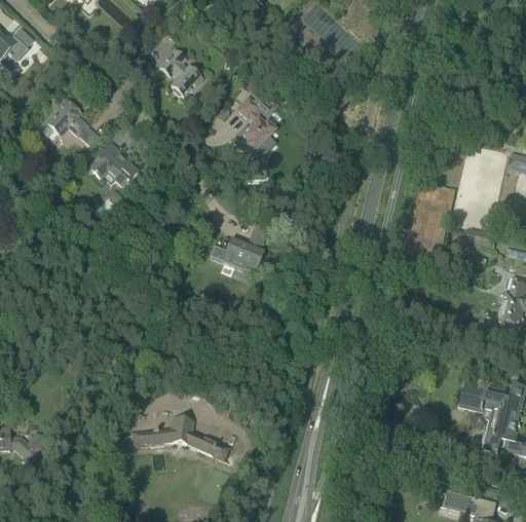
[(155,4),(150,9),(153,13),(159,7),(155,4)]
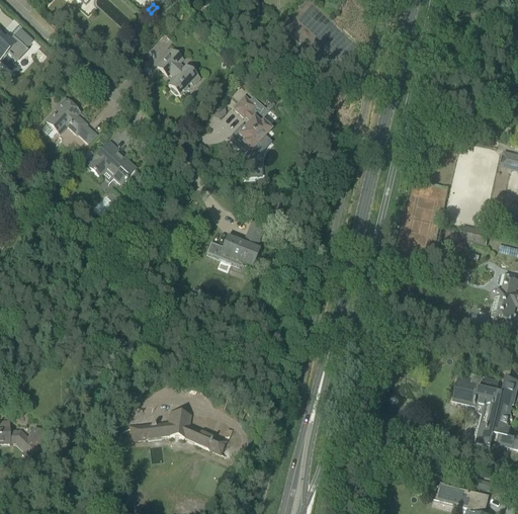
[(0,54),(2,56),(6,52),(7,53),(11,57),(14,59),(14,60),(26,48),(25,47),(13,35),(10,38),(7,35),(5,37),(0,33),(0,54)]
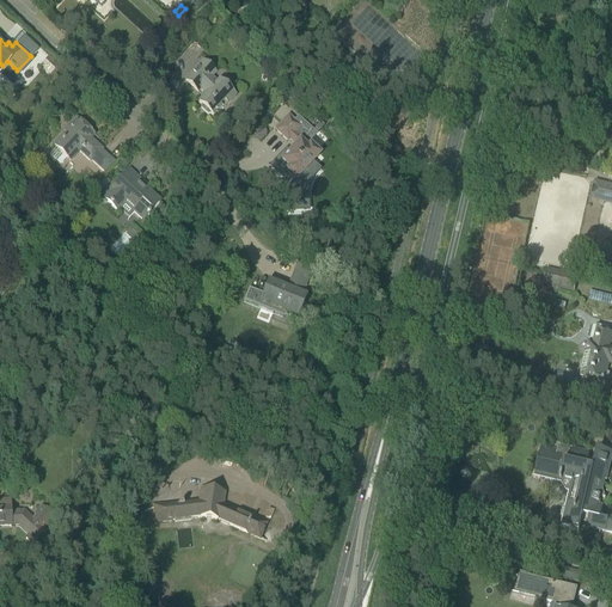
[(203,57),(194,68),(185,77),(199,87),(201,85),(207,91),(199,99),(213,112),(221,103),(220,102),(224,97),(228,100),(236,92),(219,77),(218,79),(212,73),(216,68),(203,57)]
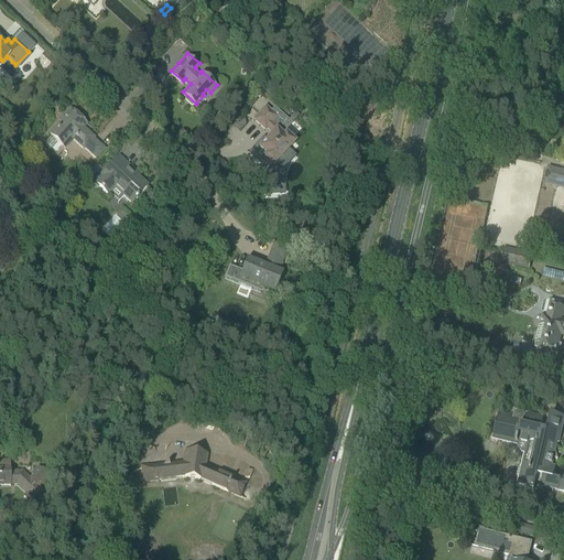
[(253,151),(268,164),(269,182),(267,182),(268,189),(283,189),(283,182),(282,182),(281,154),(289,146),(294,139),(283,129),(292,120),(274,104),(270,108),(266,104),(253,116),(266,127),(267,125),(272,130),(259,144),(260,146),(255,151),(253,151)]
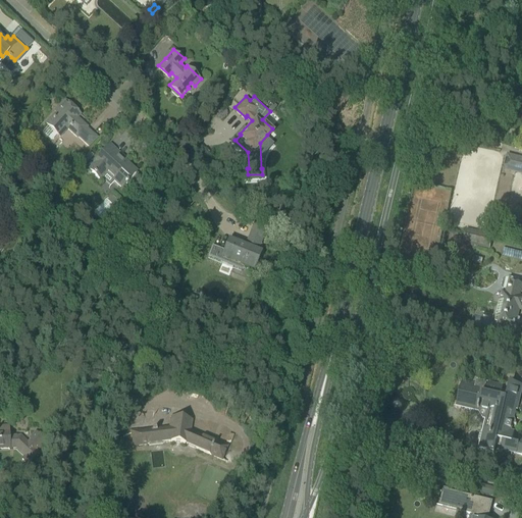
[(59,106),(46,121),(48,122),(58,132),(65,123),(77,135),(79,134),(89,143),(97,134),(87,124),(88,124),(73,111),(76,107),(65,97),(58,105),(59,106)]
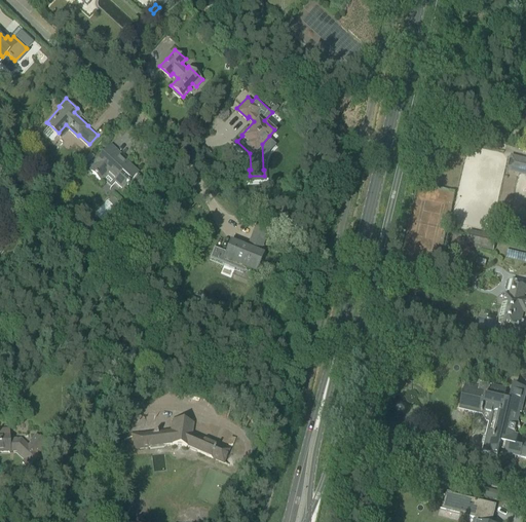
[(275,101),(269,108),(273,111),(279,105),(275,101)]
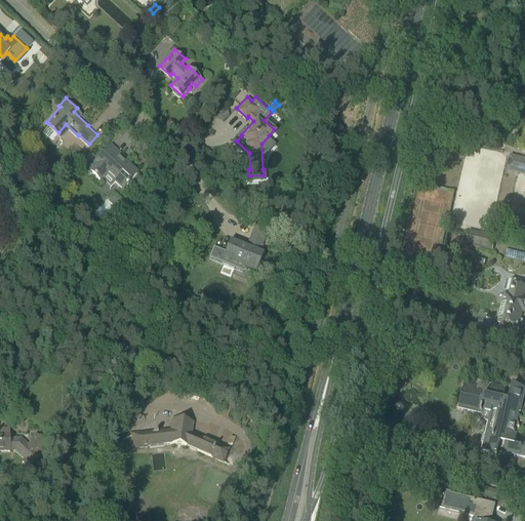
[(111,143),(105,150),(95,160),(96,161),(90,167),(101,177),(107,170),(123,186),(137,169),(120,154),(122,152),(111,143)]
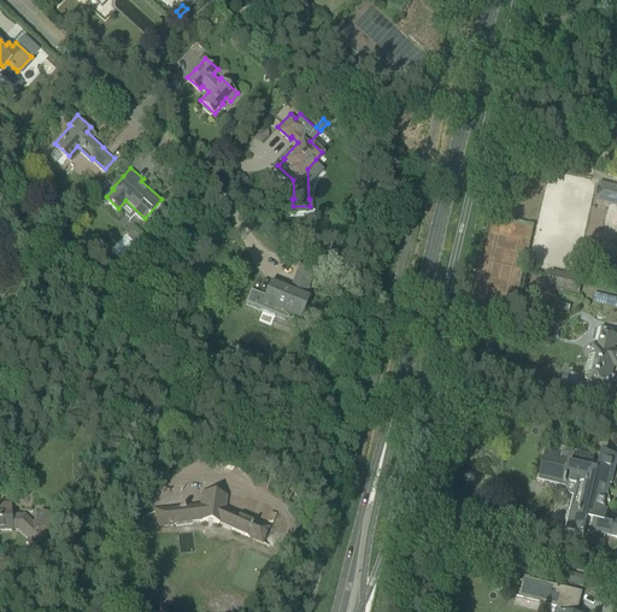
[(94,187),(100,193),(112,180),(106,172),(94,187)]
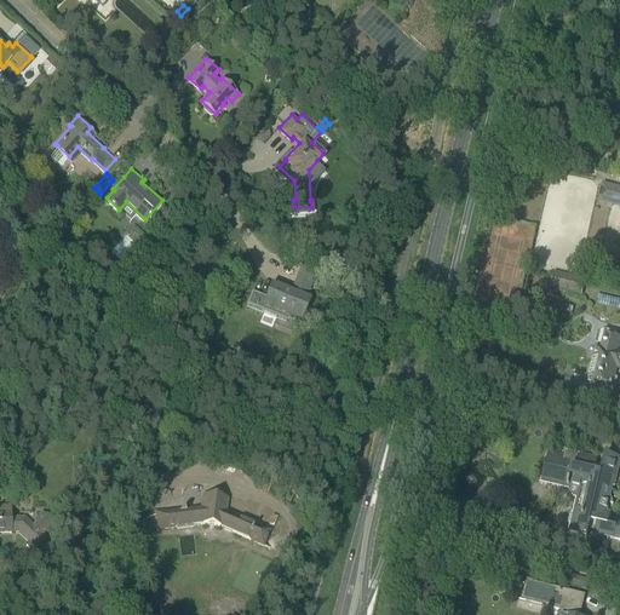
[(619,182),(604,178),(598,197),(619,202),(619,182)]
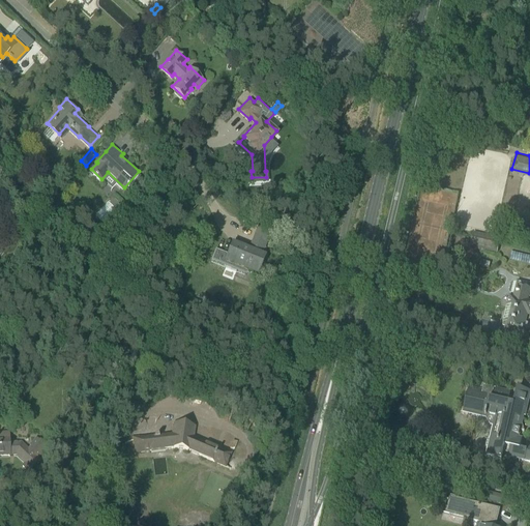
[(137,188),(142,194),(147,188),(142,183),(137,188)]
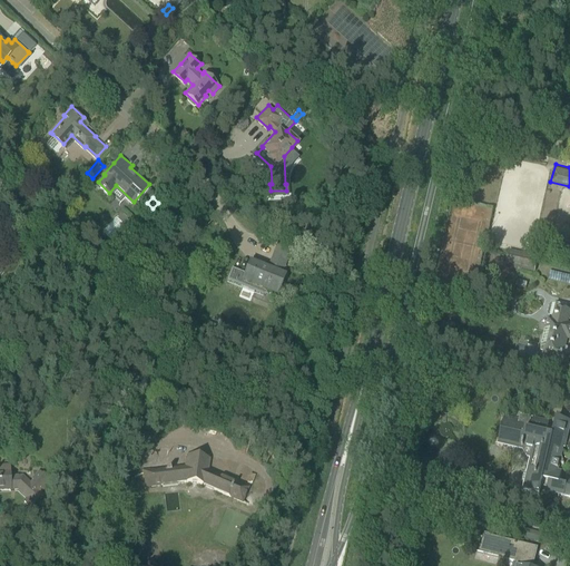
[(31,216),(27,222),(33,227),(38,223),(31,216)]
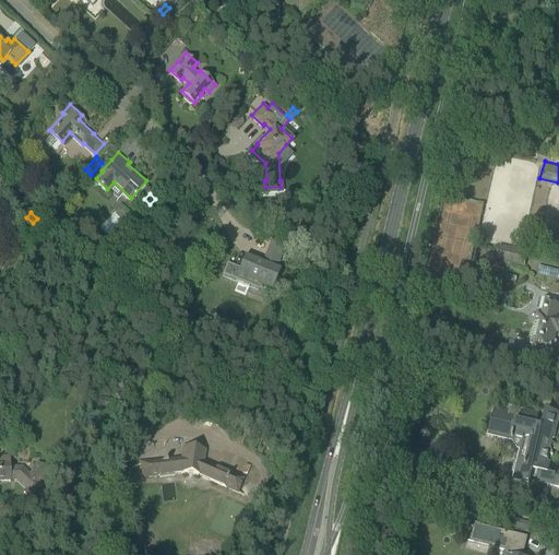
[(319,229),(311,233),(314,239),(322,235),(319,229)]
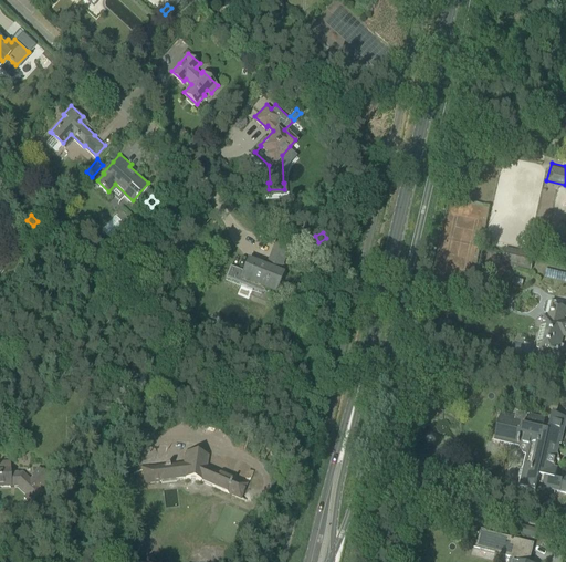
[(230,263),(226,276),(263,291),(263,290),(265,285),(274,290),(282,271),(279,270),(290,245),(276,239),(265,264),(249,258),(244,269),(230,263)]
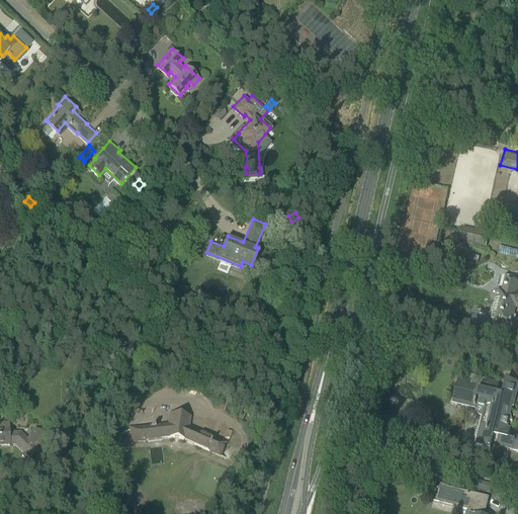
[(488,229),(469,224),(463,223),(460,236),(485,241),(488,229)]
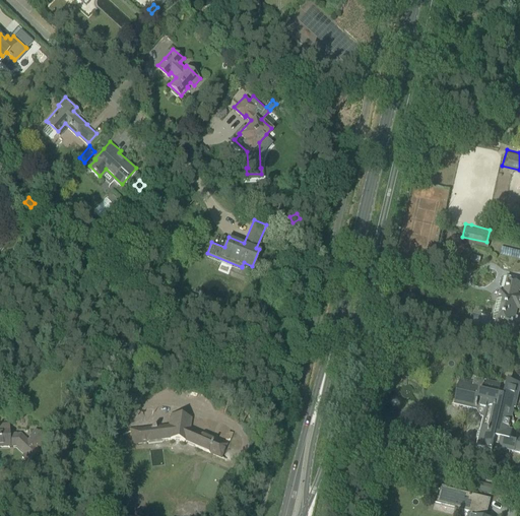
[(142,227),(138,232),(143,236),(147,232),(142,227)]
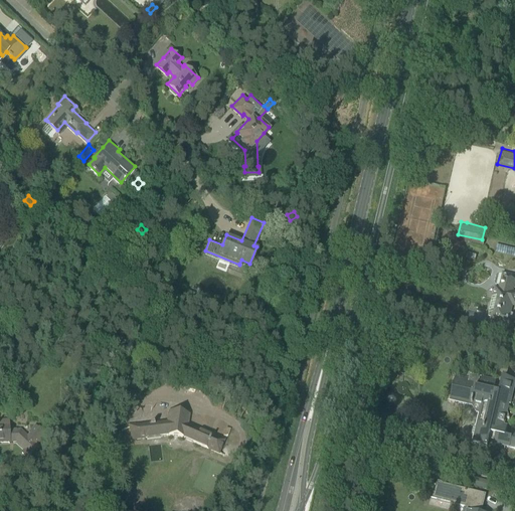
[(494,308),(491,320),(500,322),(501,320),(504,321),(502,332),(507,333),(507,335),(514,337),(514,336),(514,313),(508,311),(510,301),(514,302),(514,289),(511,289),(512,284),(514,284),(514,277),(510,276),(511,273),(498,270),(496,280),(500,281),(498,293),(497,293),(496,294),(495,295),(494,296),(493,297),(493,298),(493,299),(493,301),(492,302),(492,303),(493,304),(493,305),(493,306),(494,307),(494,308)]
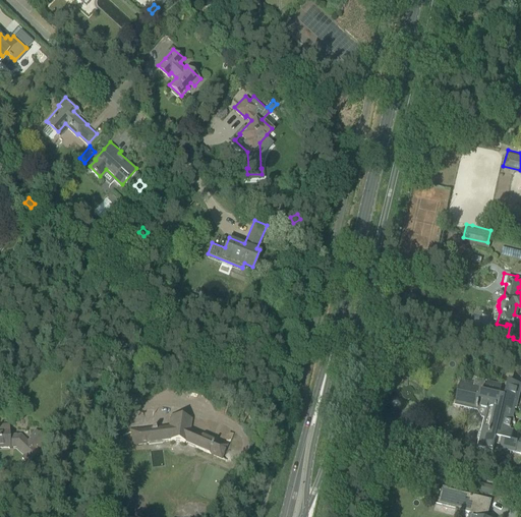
[(181,308),(179,311),(187,314),(188,312),(189,312),(192,304),(193,302),(196,295),(186,291),(184,298),(183,301),(180,308),(181,308)]
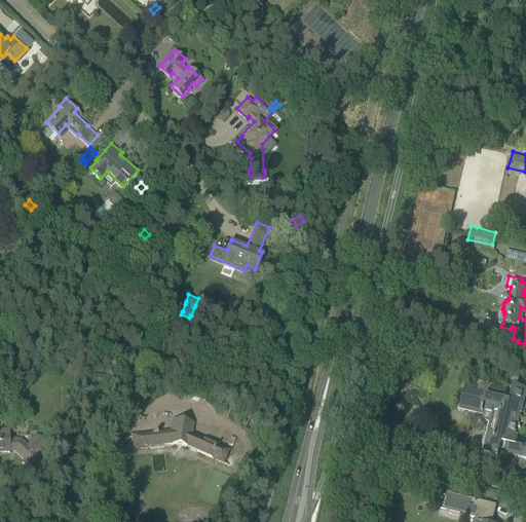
[(270,318),(269,327),(276,328),(277,319),(270,318)]
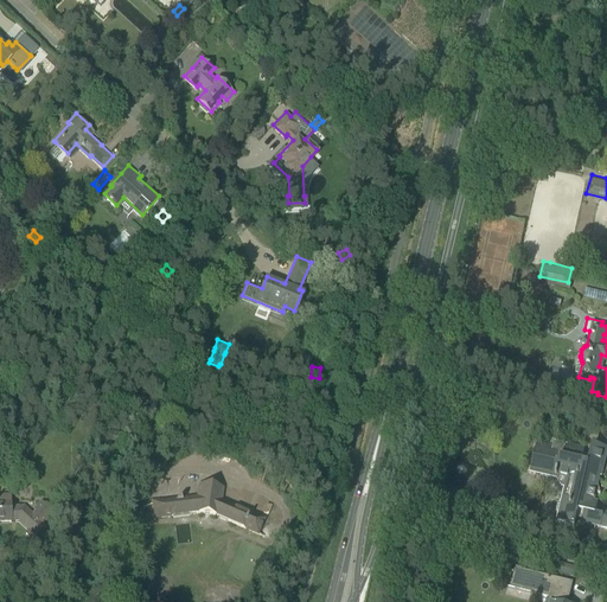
[(166,410),(157,421),(164,429),(174,418),(166,410)]
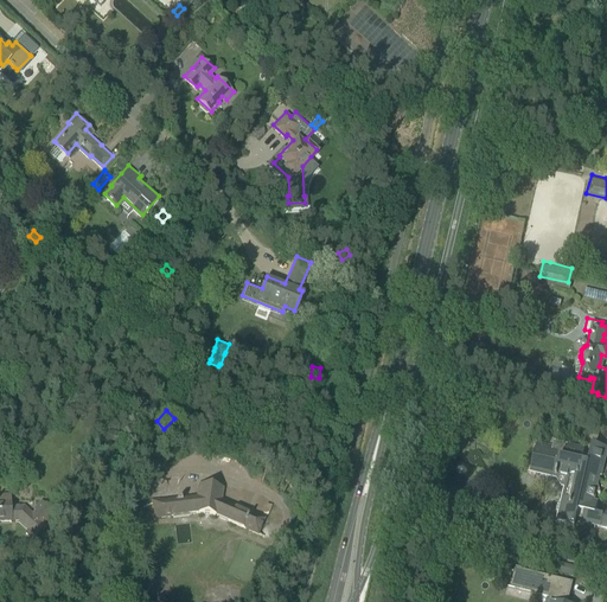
[(606,443),(592,440),(589,454),(587,459),(581,458),(583,444),(567,440),(566,447),(563,446),(564,440),(554,437),(553,442),(538,439),(532,465),(555,469),(555,471),(556,472),(557,466),(568,468),(556,517),(573,522),(576,506),(585,507),(581,518),(588,520),(600,523),(606,524),(606,506),(601,506),(600,511),(594,510),(598,498),(593,497),(599,472),(601,472),(606,444),(606,443)]
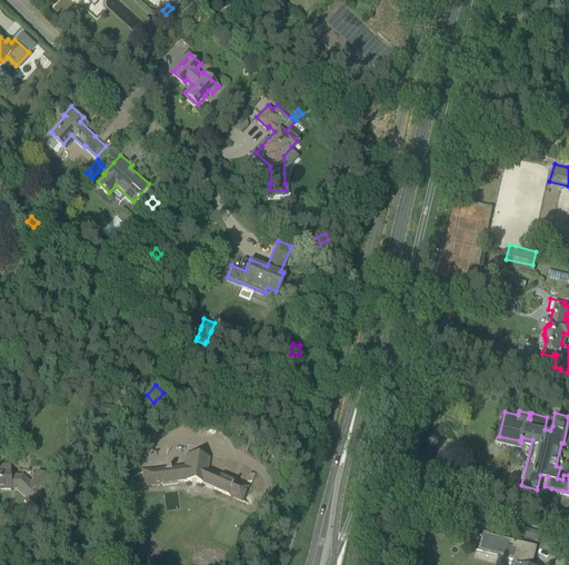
[(186,462),(145,466),(147,481),(161,479),(161,483),(178,482),(178,477),(188,477),(202,479),(232,493),(242,497),(248,484),(238,479),(208,466),(210,455),(188,452),(186,462)]
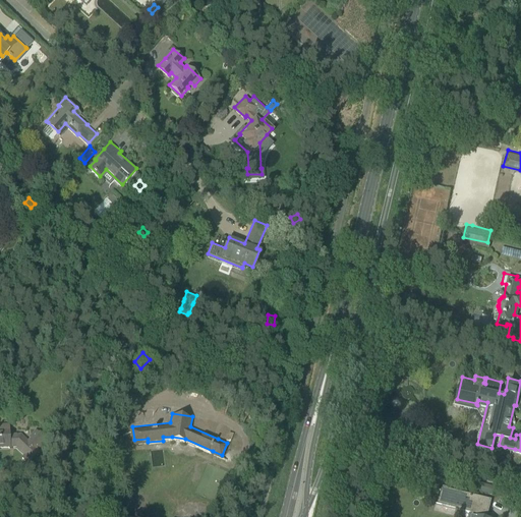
[(0,443),(16,442),(25,451),(22,454),(27,459),(31,455),(33,457),(40,449),(38,446),(46,438),(36,428),(30,435),(31,436),(29,438),(21,432),(19,432),(19,431),(9,431),(9,421),(0,421),(0,443)]
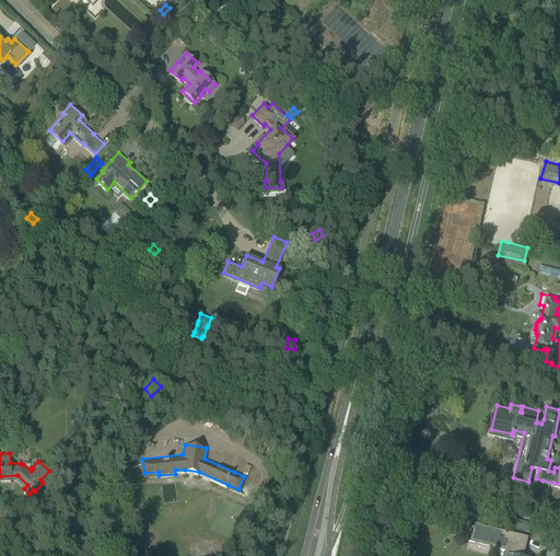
[(445,475),(442,484),(453,487),(455,478),(445,475)]
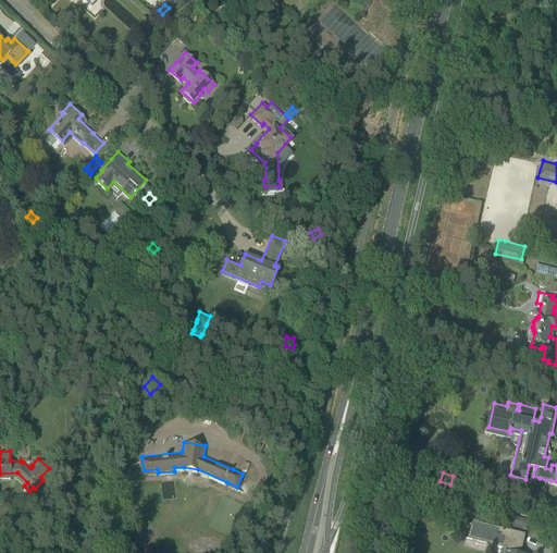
[(522,525),(523,518),(514,515),(511,521),(522,525)]
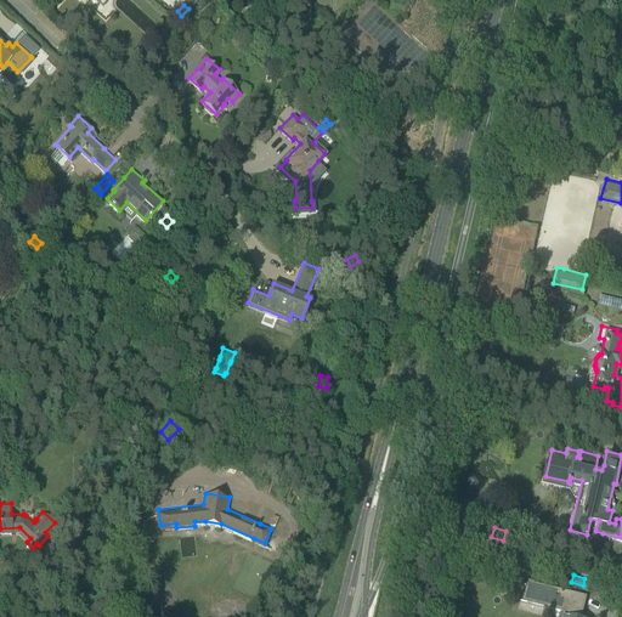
[(581,616),(569,613),(575,590),(529,579),(519,596),(547,604),(547,605),(561,609),(559,616),(581,616)]
